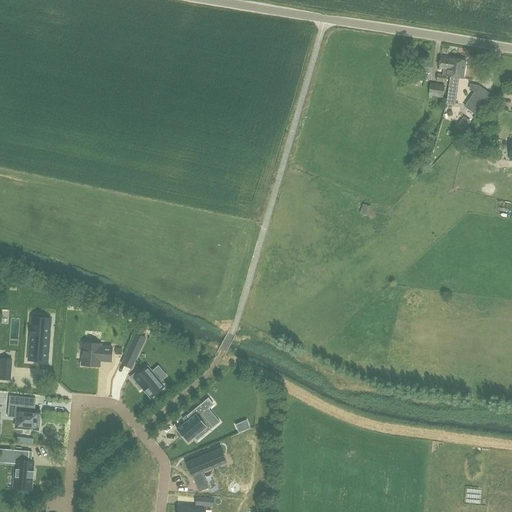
[(447,76),(450,76),(451,73),(454,74),(456,61),(450,60),(450,59),(440,58),(439,68),(444,69),(443,75),(438,75),(437,81),(446,82),(447,76)]
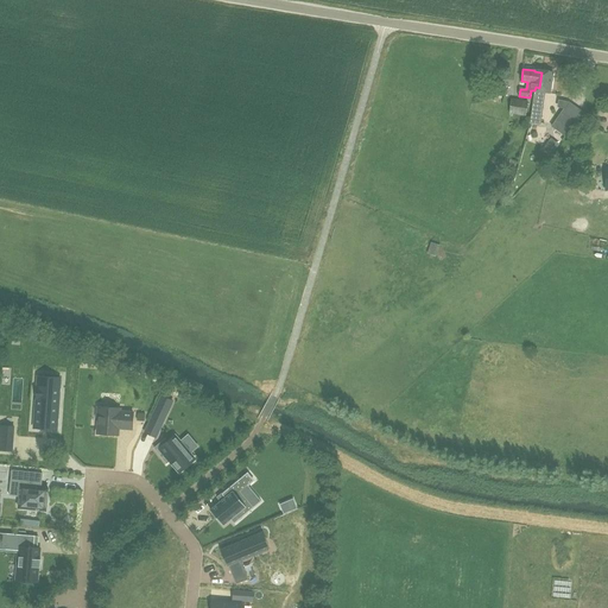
[(534,90),(530,122),(540,125),(544,92),(551,93),(552,74),(542,73),(539,88),(536,87),(534,90)]
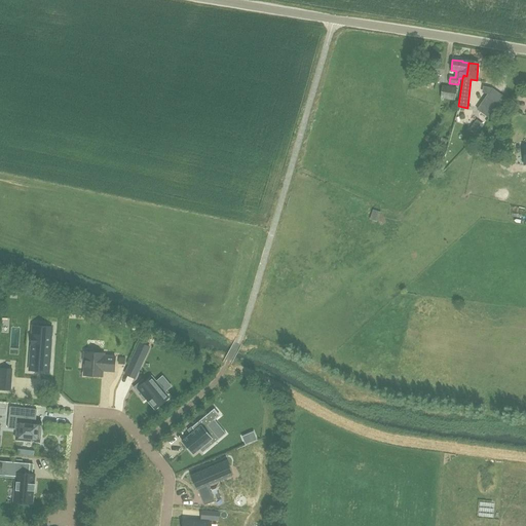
[(426,84),(426,81),(425,79),(422,78),(419,80),(418,83),(420,85),(423,86),(426,84)]
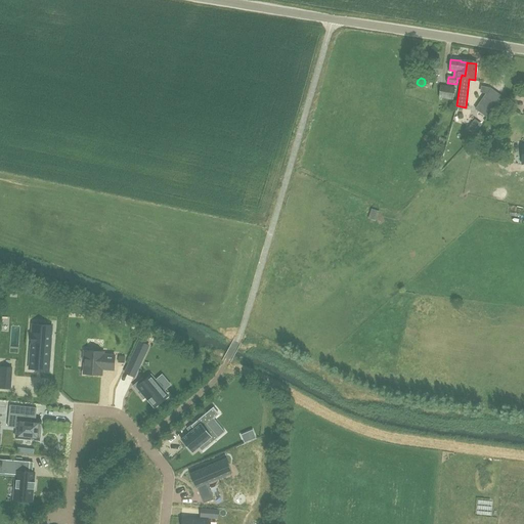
[(453,100),(455,87),(441,85),(439,98),(453,100)]
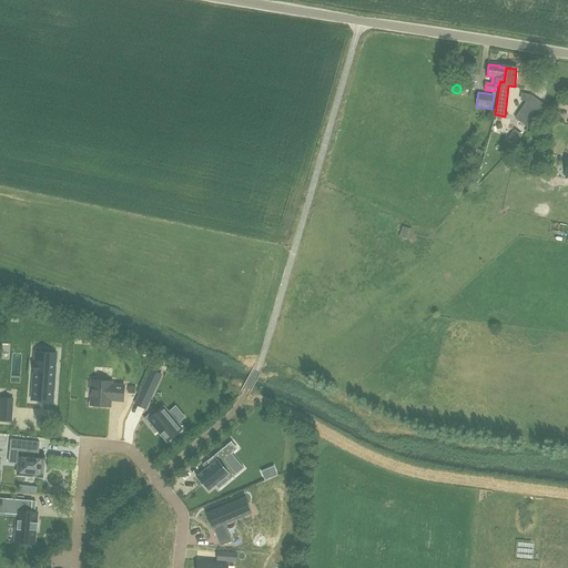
[(526,101),(515,118),(529,129),(546,105),(531,95),(530,95),(521,93),(520,100),(526,101)]
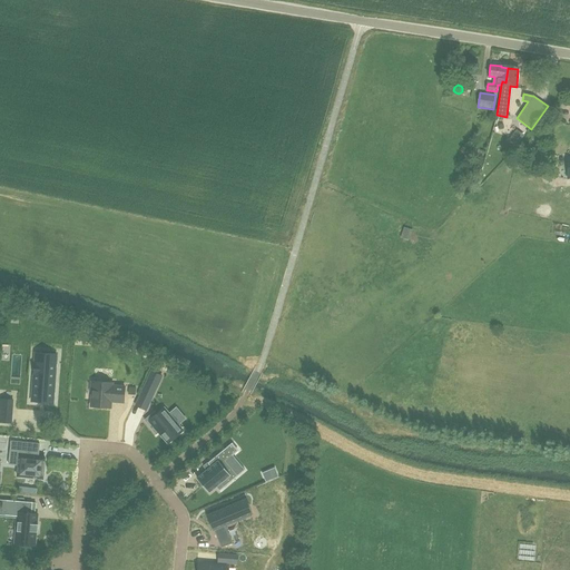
[(509,138),(517,144),(523,135),(517,129),(509,138)]
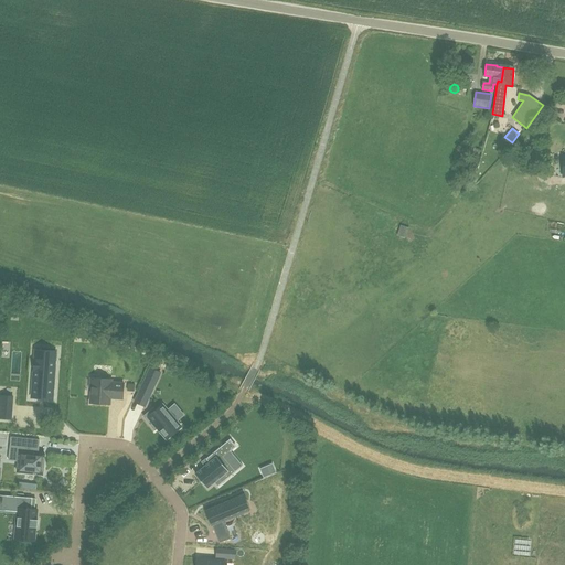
[(514,157),(512,164),(523,168),(524,160),(514,157)]
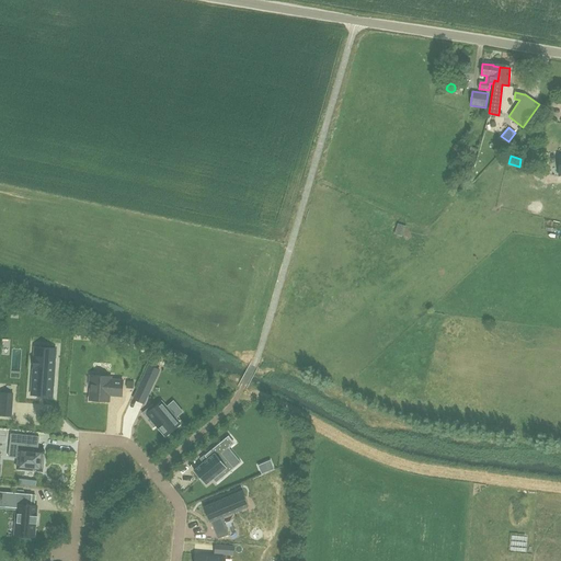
[(454,159),(451,178),(462,179),(465,161),(454,159)]
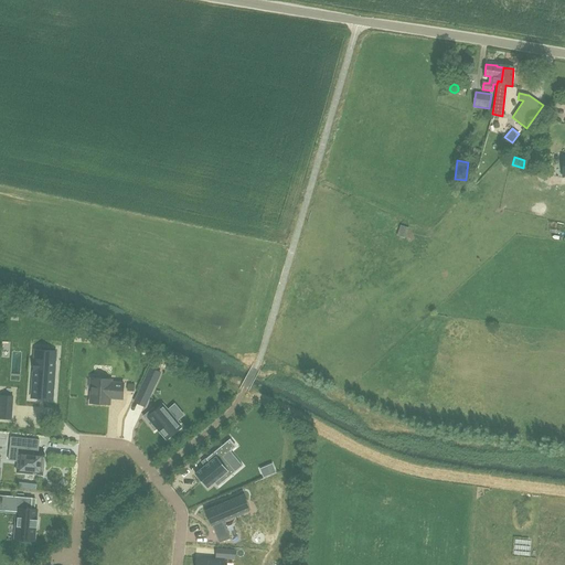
[(397,235),(404,237),(407,227),(401,225),(397,235)]
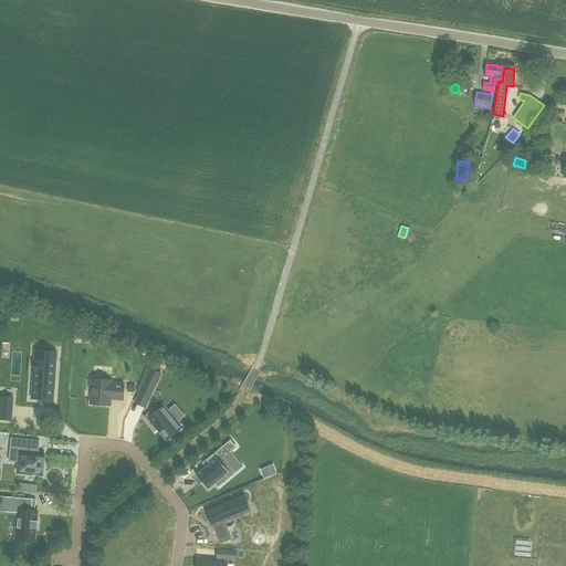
[(32,359),(29,397),(49,399),(54,350),(40,349),(39,359),(32,359)]
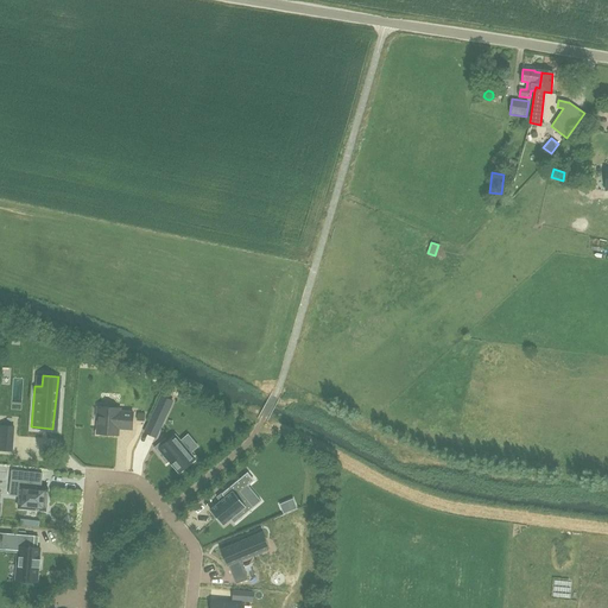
[(97,406),(96,418),(99,418),(97,434),(118,435),(118,428),(121,428),(132,429),(133,413),(119,412),(119,409),(97,406)]
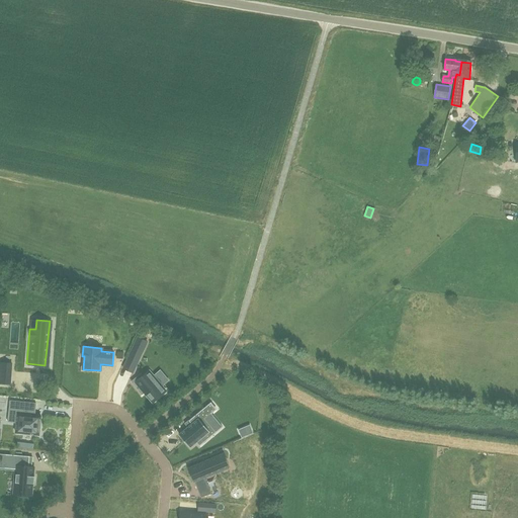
[(125,362),(134,366),(140,353),(133,349),(125,362)]
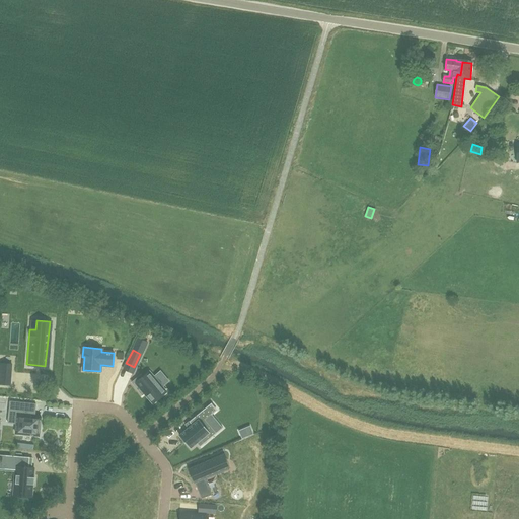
[(11,364),(0,363),(0,371),(11,372),(11,364)]
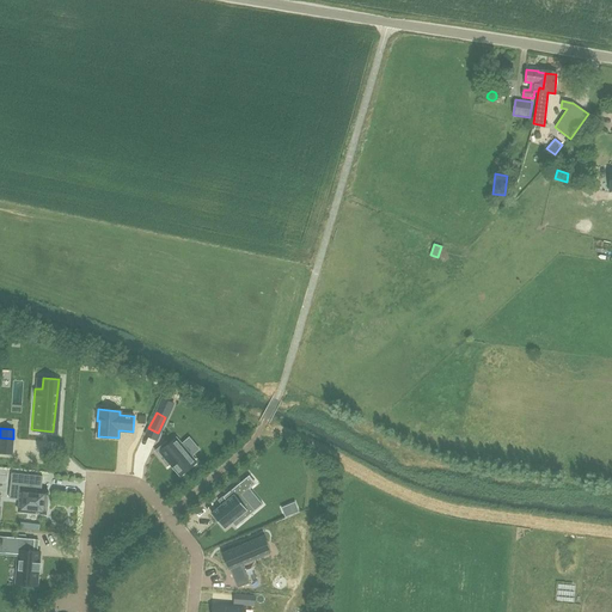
[(164,444),(155,451),(164,461),(166,459),(171,464),(181,476),(196,463),(191,457),(181,444),(176,438),(169,444),(166,446),(164,444)]
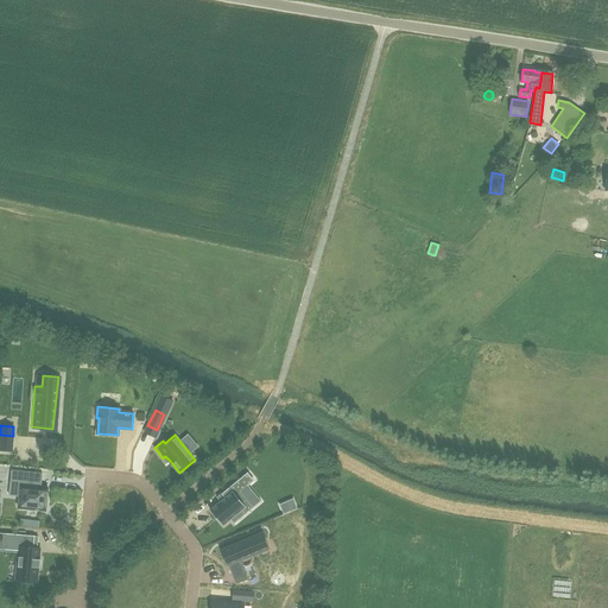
[(12,469),(11,483),(20,485),(18,507),(45,511),(48,488),(40,487),(43,473),(12,469)]
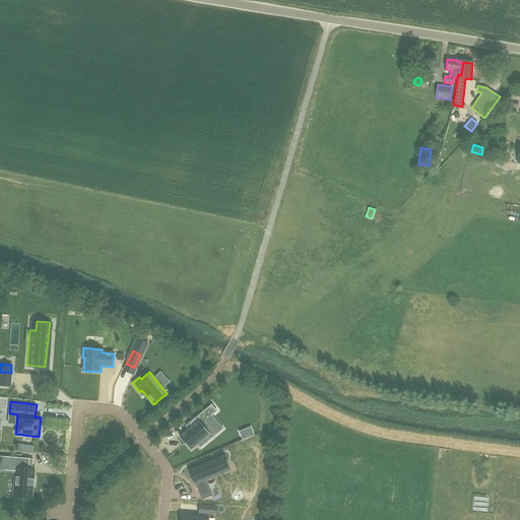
[(188,429),(180,436),(191,450),(197,445),(200,448),(216,434),(223,429),(212,415),(217,411),(211,403),(189,421),(192,426),(188,429)]
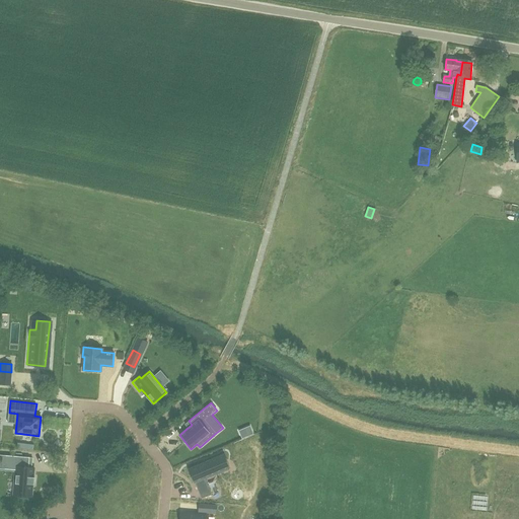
[(244,429),(238,431),(241,439),(247,436),(244,429)]
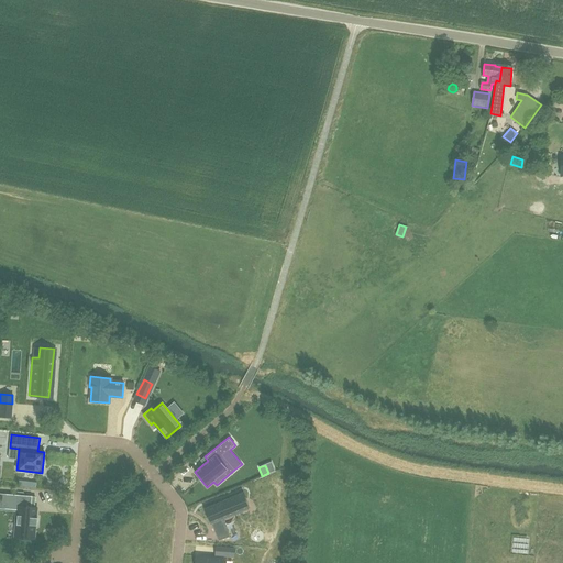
[(243,492),(203,508),(209,523),(211,522),(212,522),(213,526),(212,527),(219,541),(230,536),(222,519),(222,518),(243,509),(240,501),(246,499),(243,492)]
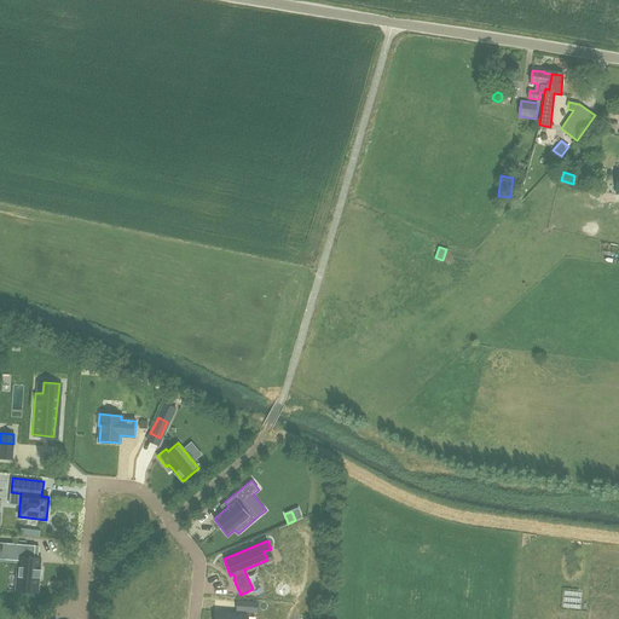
[(7,543),(6,560),(18,561),(16,586),(38,589),(39,577),(41,578),(41,570),(39,570),(40,557),(38,557),(34,557),(35,545),(7,543)]
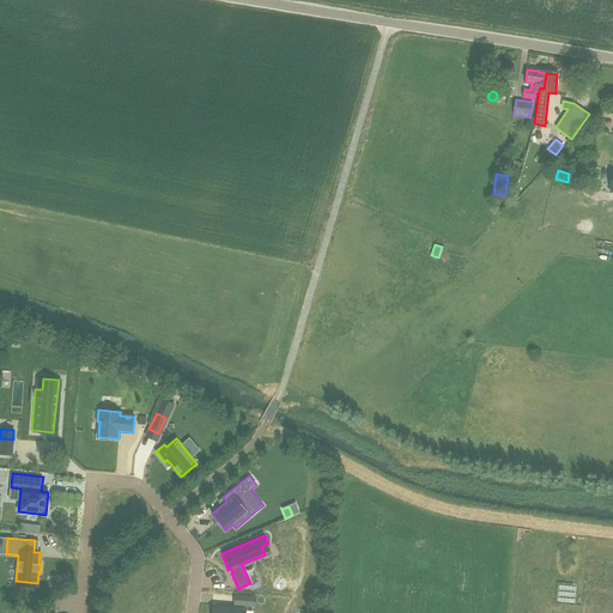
[(582,594),(583,602),(595,602),(595,593),(582,594)]
